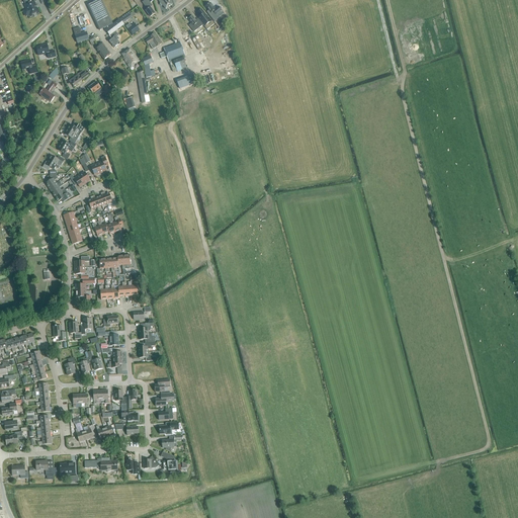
[(35,0),(22,0),(25,5),(27,10),(25,11),(24,12),(25,15),(26,15),(29,14),(30,16),(38,12),(33,1),(35,0)]
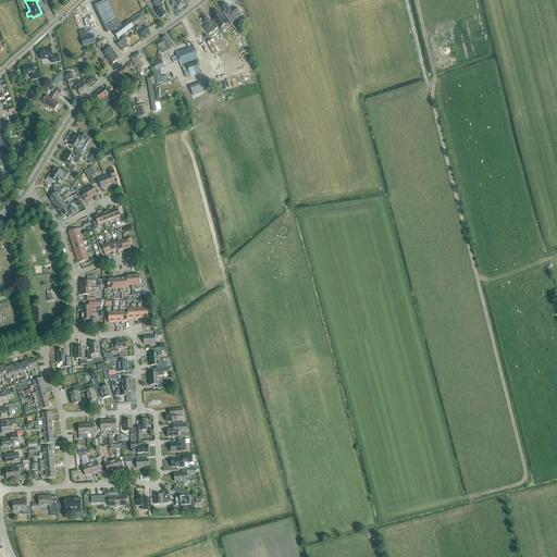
[(107,33),(121,26),(108,0),(106,0),(95,5),(107,33)]
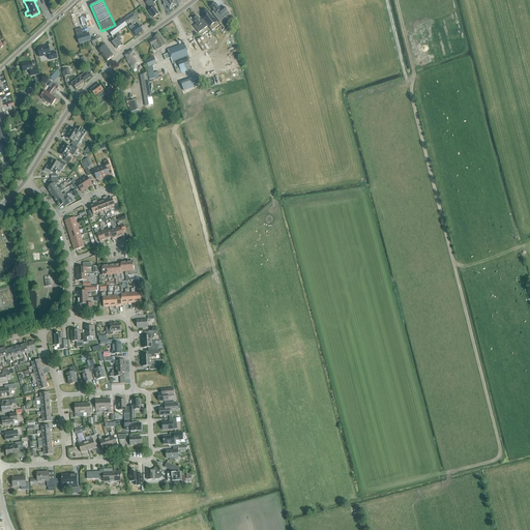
[(153,3),(157,0),(156,0),(148,0),(146,2),(151,9),(149,10),(153,17),(158,13),(154,7),(155,6),(153,3)]
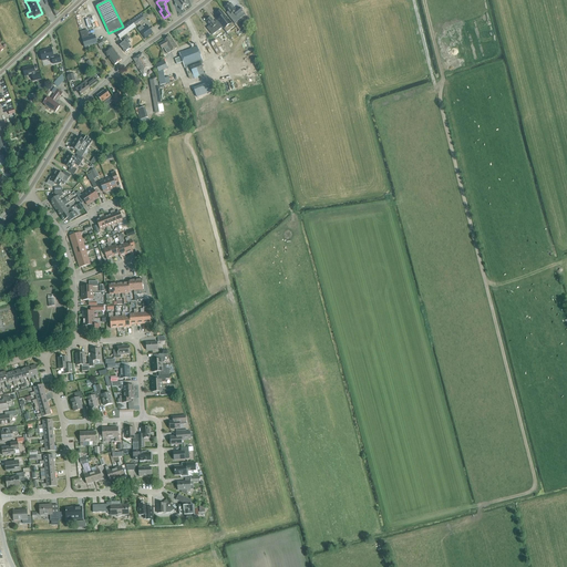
[(182,10),(188,4),(185,0),(173,0),(176,3),(175,3),(177,6),(178,7),(178,6),(182,10)]
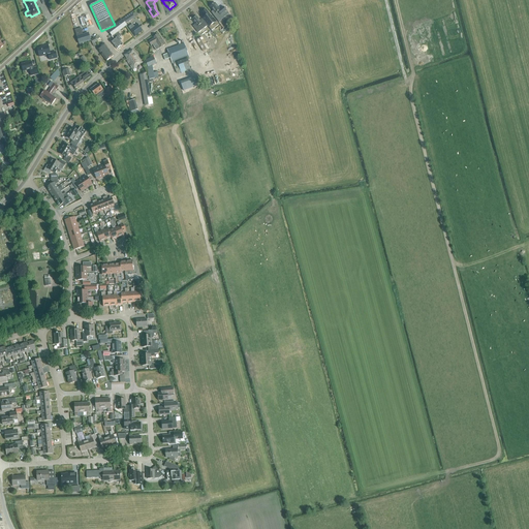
[(211,6),(210,6),(215,13),(219,11),(221,14),(224,19),(230,14),(228,10),(226,11),(223,6),(221,8),(221,9),(219,6),(218,7),(215,3),(213,4),(211,5),(211,6)]
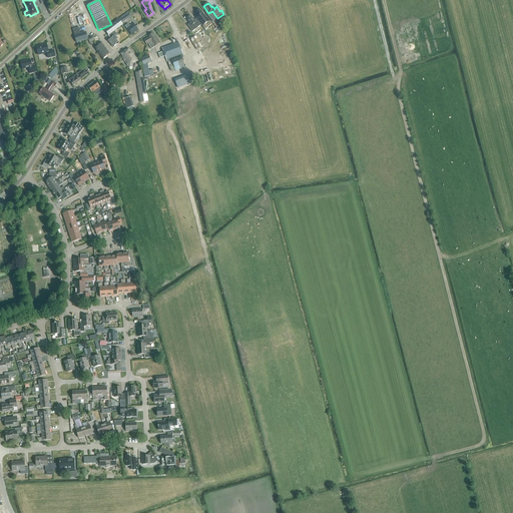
[(209,20),(205,15),(202,12),(199,9),(196,12),(199,16),(196,19),(202,26),(209,20)]
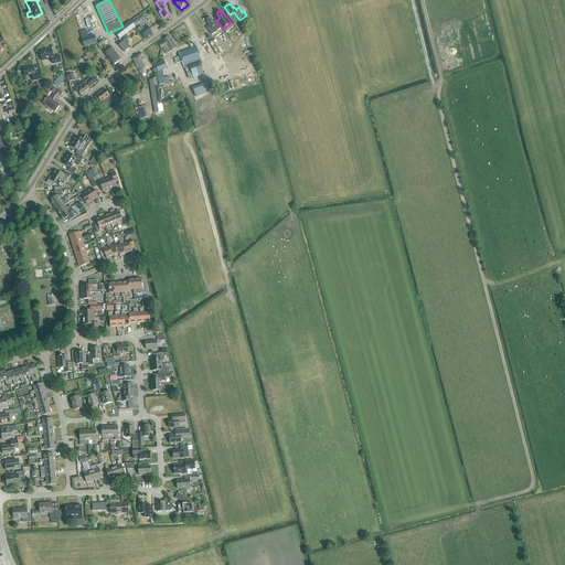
[(144,18),(140,13),(131,20),(135,25),(144,18)]
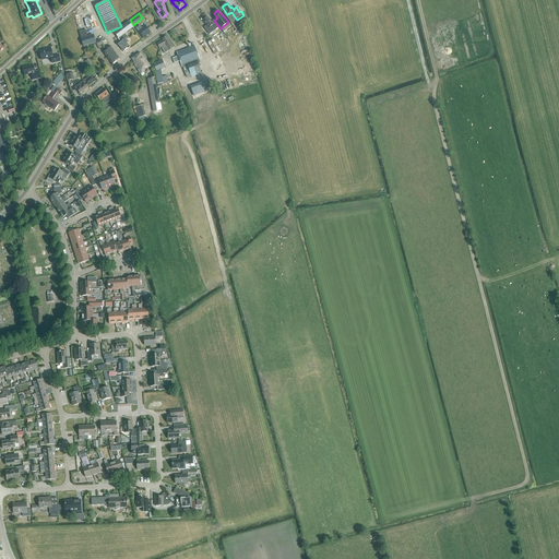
[(215,32),(218,31),(211,21),(207,18),(204,21),(206,24),(209,27),(211,26),(215,32)]
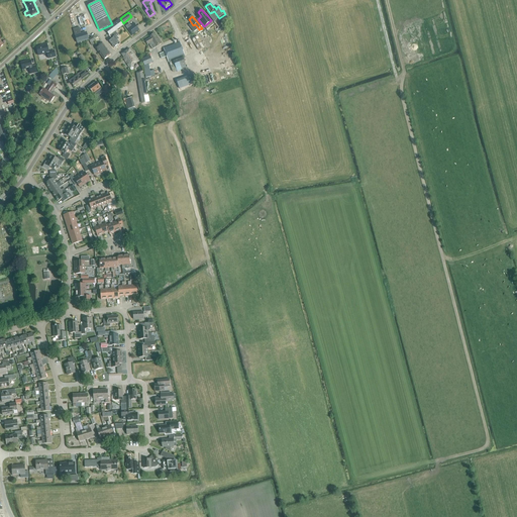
[(119,35),(116,30),(124,24),(124,23),(123,24),(120,19),(107,29),(110,34),(113,38),(110,41),(115,47),(116,47),(118,46),(119,44),(120,43),(117,39),(119,38),(118,36),(119,35)]
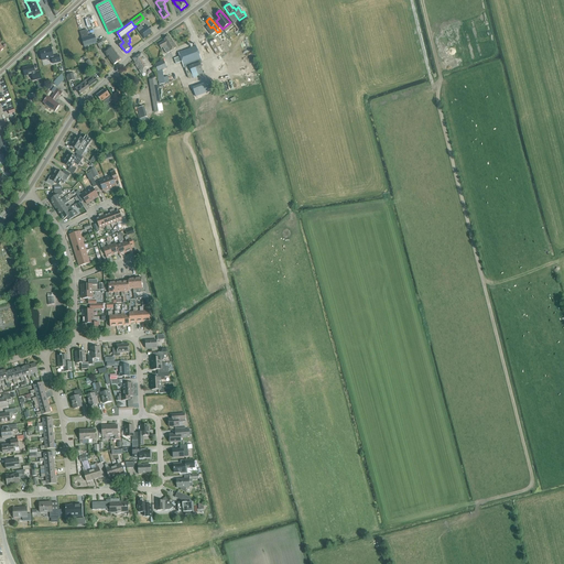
[(141,25),(138,29),(144,39),(152,33),(147,25),(143,28),(141,25)]
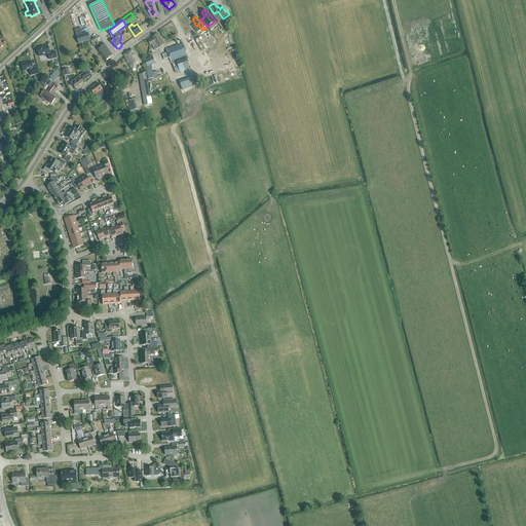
[(90,39),(88,33),(82,35),(77,36),(76,36),(78,43),(90,39)]
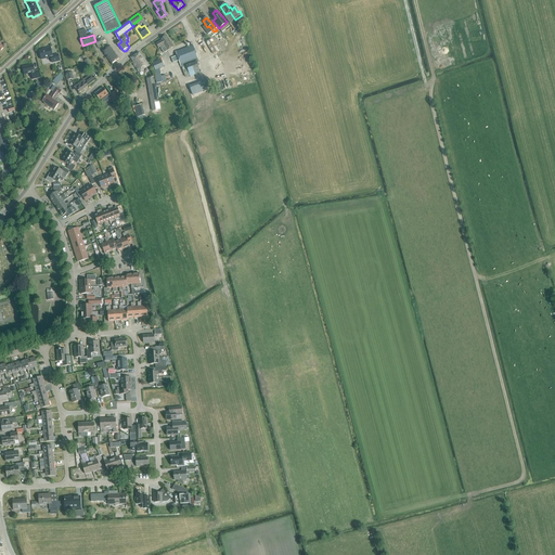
[(158,48),(159,47),(164,53),(173,47),(170,41),(168,42),(165,37),(160,39),(162,40),(156,44),(158,48)]
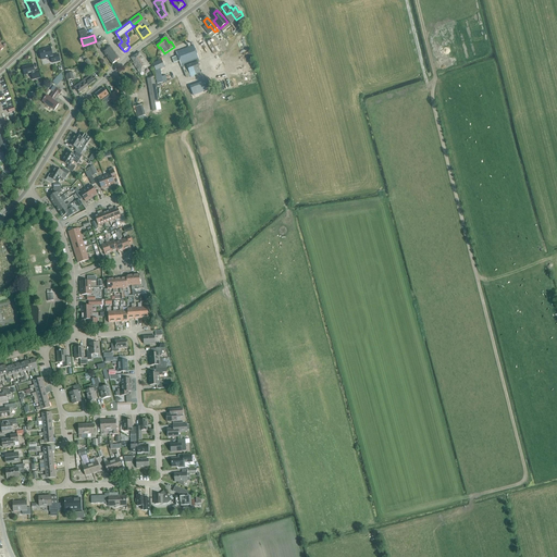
[(213,39),(207,44),(214,54),(220,51),(213,39)]
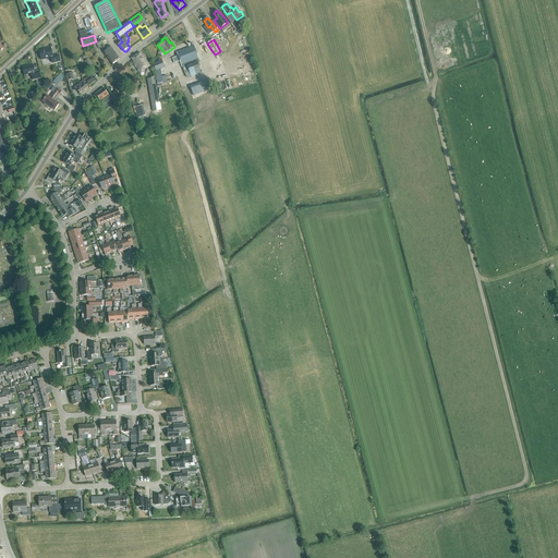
[(110,46),(106,49),(109,52),(117,61),(120,59),(110,46)]
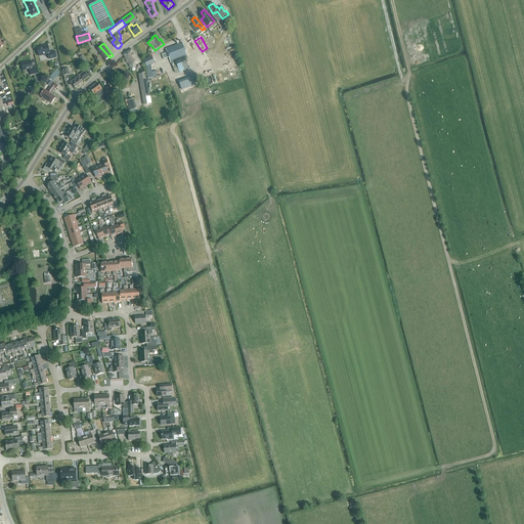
[(166,49),(169,57),(170,61),(187,55),(182,43),(166,49)]
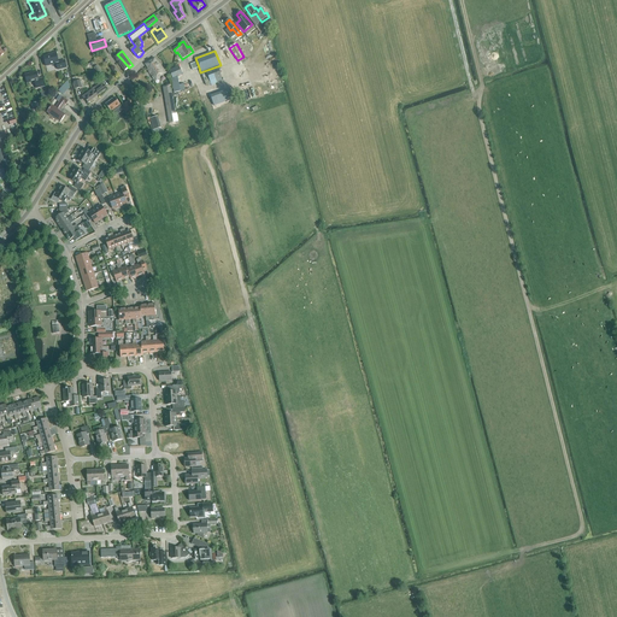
[(59,62),(57,53),(51,54),(43,57),(46,66),(57,64),(58,70),(66,68),(65,60),(59,62)]
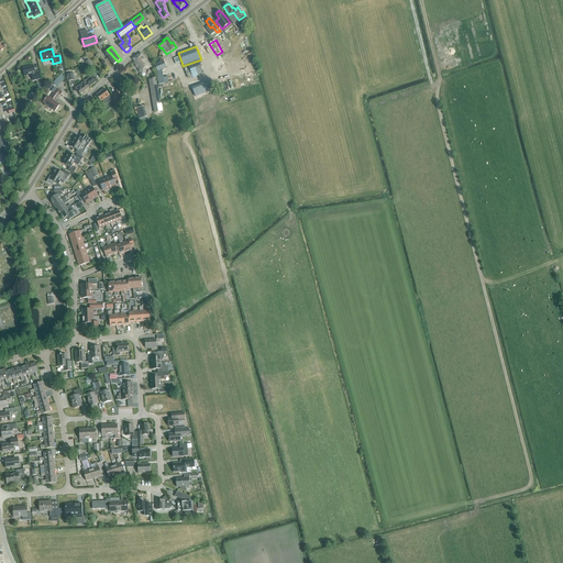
[(110,53),(107,50),(103,52),(109,59),(110,58),(113,65),(118,62),(110,53)]
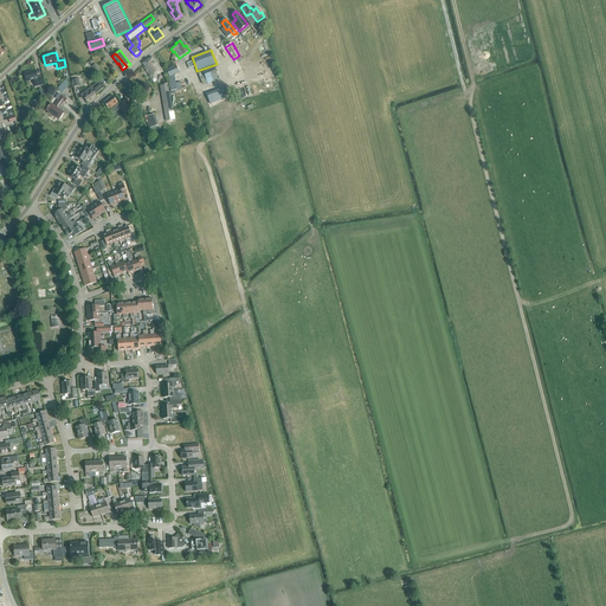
[(152,79),(162,72),(155,62),(154,62),(152,57),(142,63),(146,68),(144,69),(152,79)]
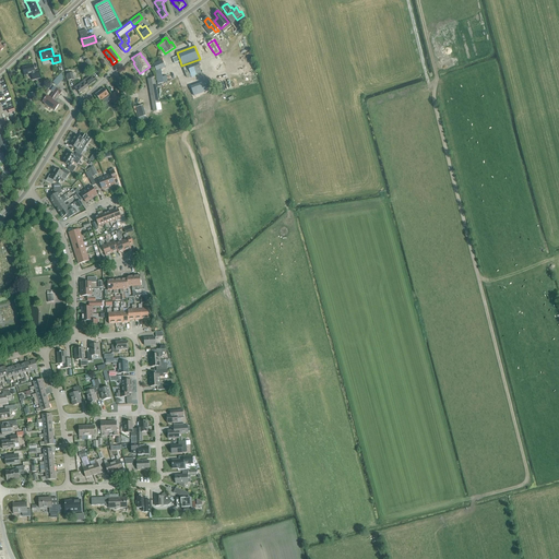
[(163,60),(153,64),(156,71),(165,68),(163,60)]
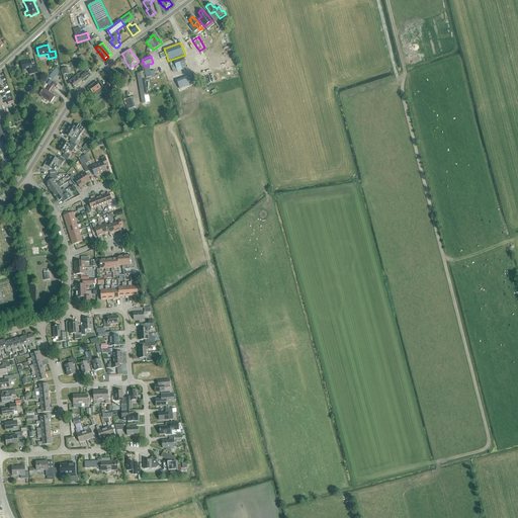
[(177,72),(186,68),(183,58),(173,62),(177,71),(177,72)]
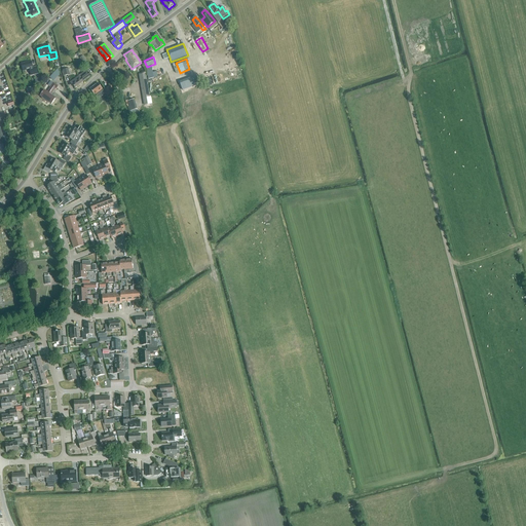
[(33,68),(31,62),(22,64),(23,71),(30,69),(31,75),(38,74),(37,67),(33,68)]
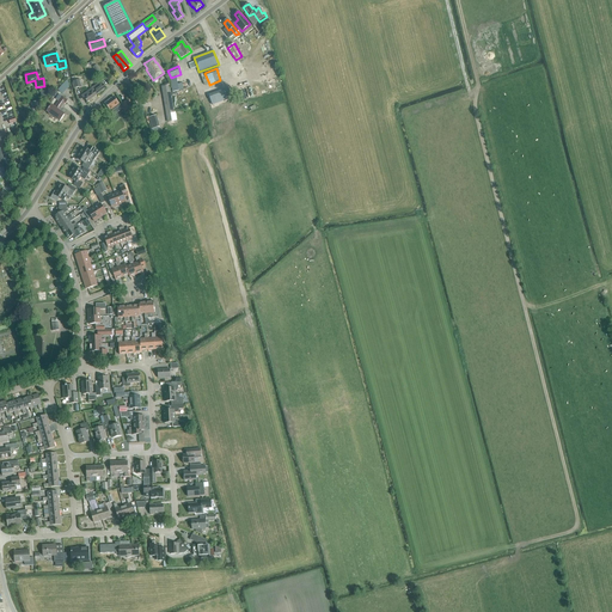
[(63,95),(72,85),(66,80),(57,90),(63,95)]
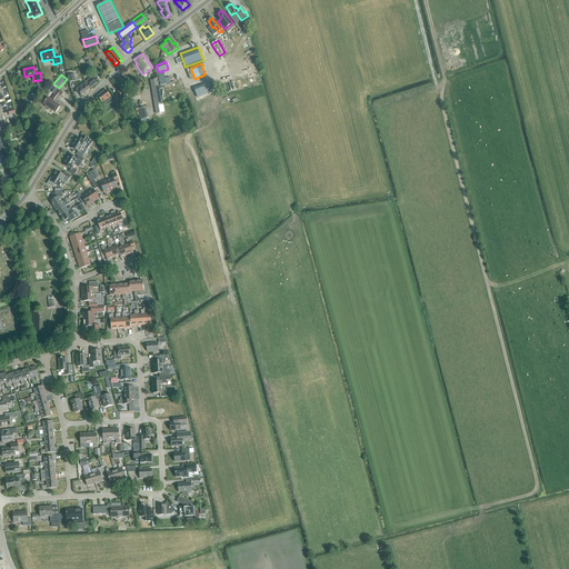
[(89,89),(99,81),(95,76),(85,82),(85,83),(89,89)]
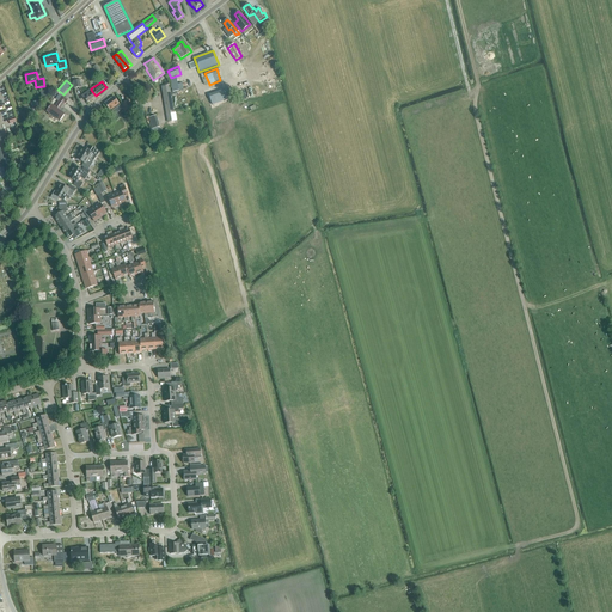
[(167,121),(177,120),(176,114),(173,114),(170,86),(161,87),(167,121)]
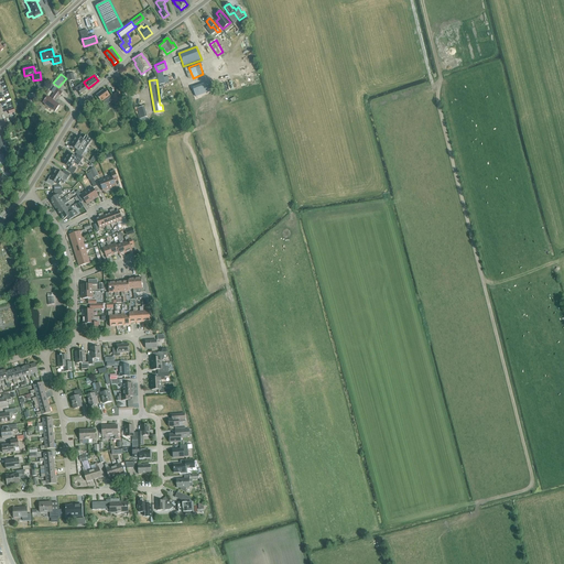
[(206,86),(205,79),(190,84),(191,90),(206,86)]
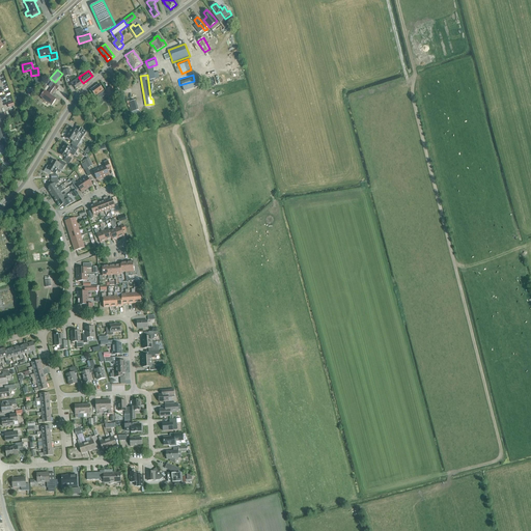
[(76,88),(83,83),(79,78),(79,77),(72,83),(76,88)]
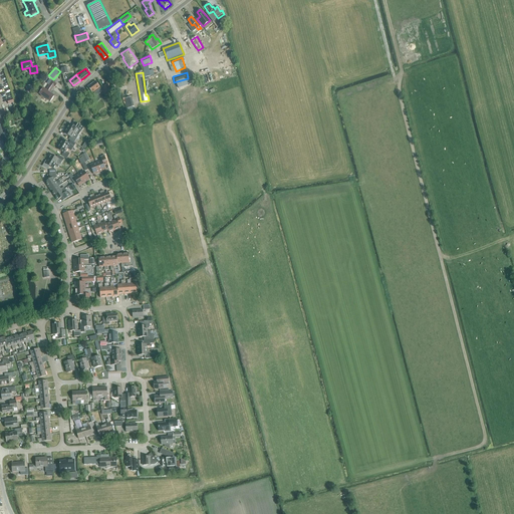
[(55,86),(57,84),(50,79),(47,83),(49,85),(46,90),(43,88),(39,93),(50,101),(54,96),(50,93),(54,86),(55,86)]
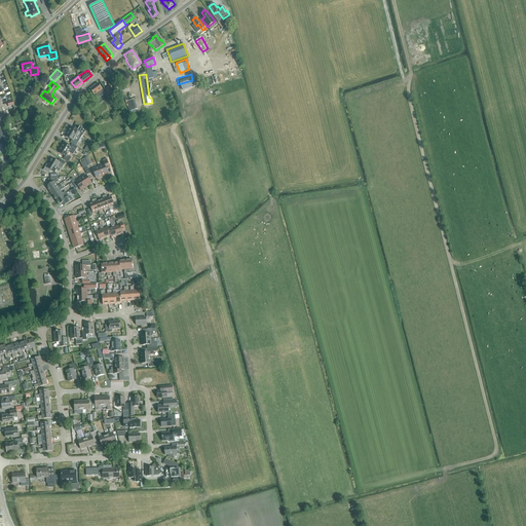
[(95,97),(103,90),(98,83),(89,89),(95,97)]
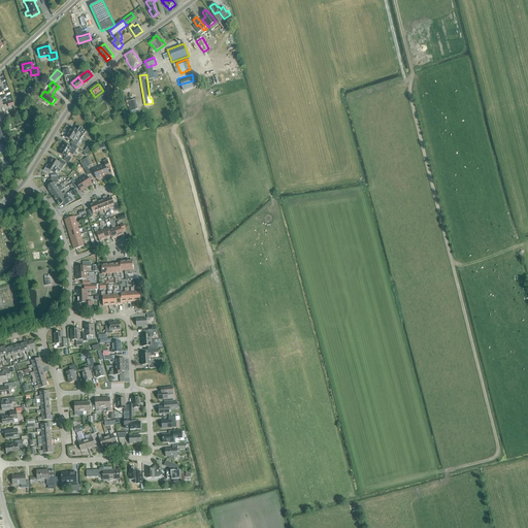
[(109,99),(114,96),(109,88),(104,91),(109,99)]
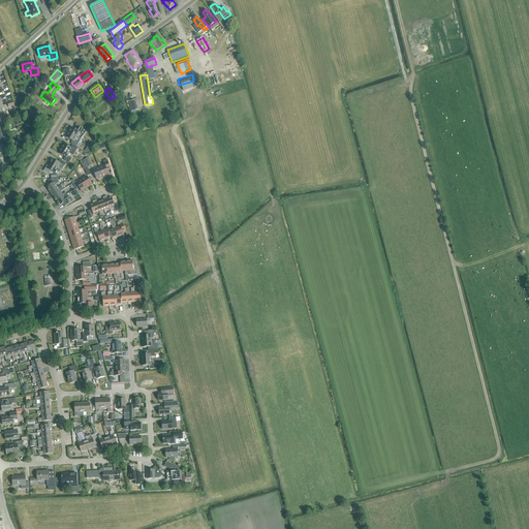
[(138,110),(134,100),(128,102),(131,112),(138,110)]
